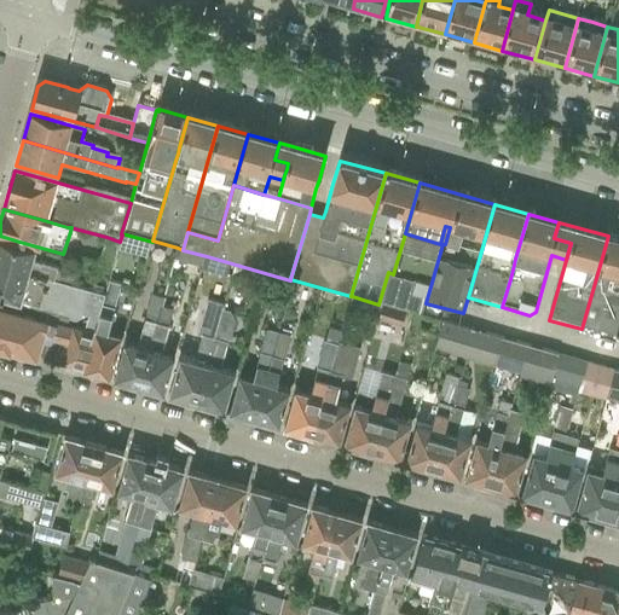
[(120,242),(117,251),(126,254),(131,236),(121,233),(121,235),(122,235),(120,242)]
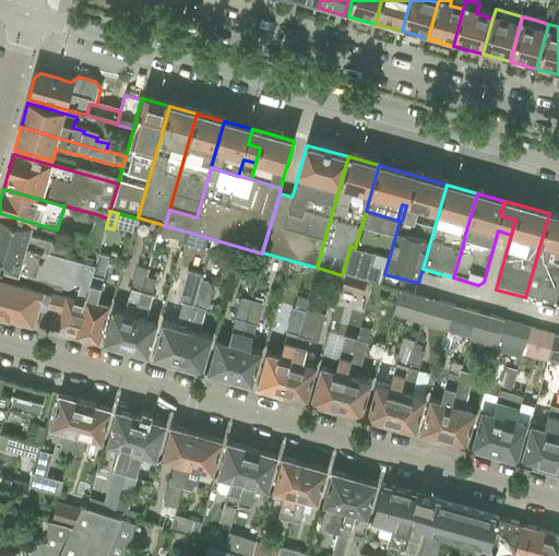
[(525,297),(555,306),(558,292),(558,216),(549,213),(525,297)]
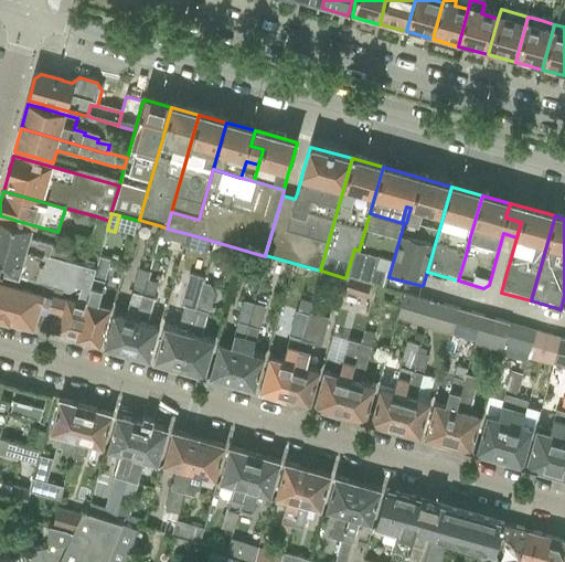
[(97,216),(89,243),(103,247),(107,230),(109,221),(97,216)]
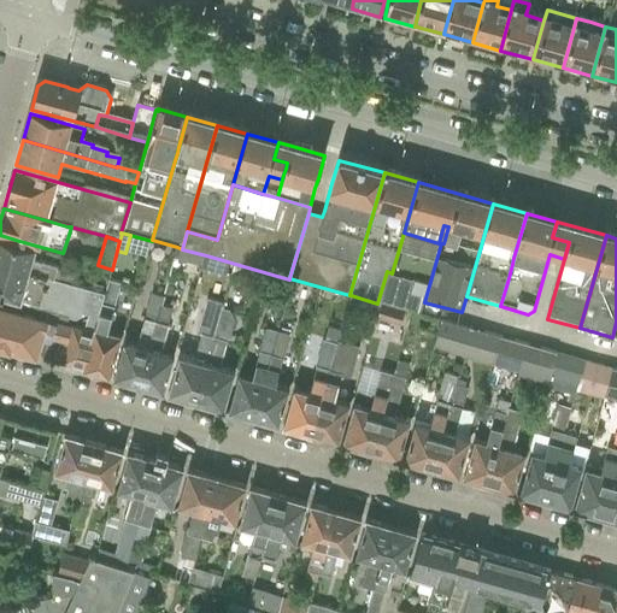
[(0,240),(0,267),(53,283),(57,270),(33,263),(36,251),(0,240)]
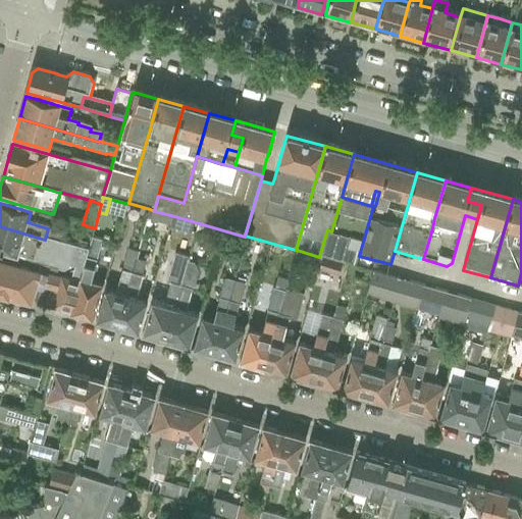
[(150,209),(147,220),(171,227),(174,216),(154,211),(150,209)]
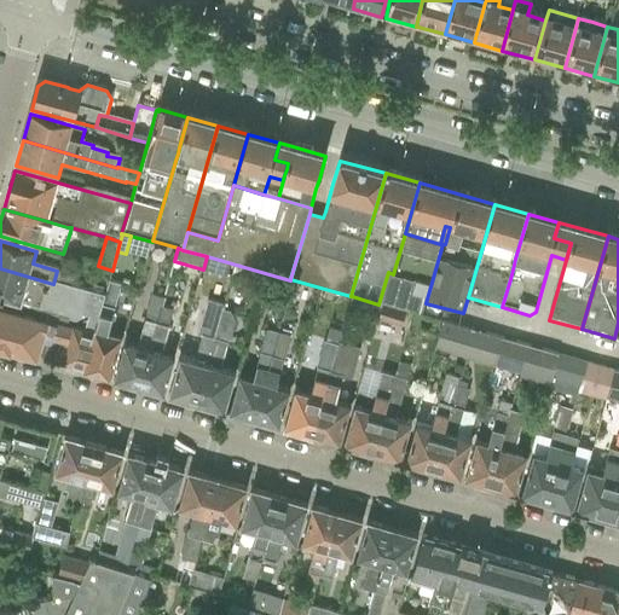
[(207,257),(203,273),(226,279),(231,265),(207,257)]
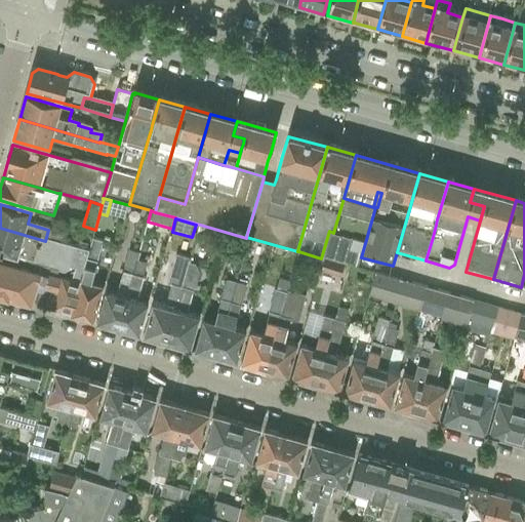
[(0,228),(0,262),(17,268),(19,261),(58,272),(64,274),(69,271),(70,268),(76,270),(76,271),(73,282),(80,284),(81,281),(88,253),(62,246),(45,241),(0,228)]
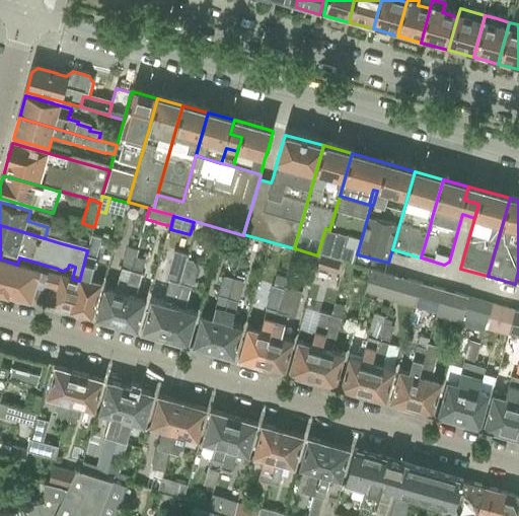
[(48,227),(45,238),(61,243),(64,231),(48,227)]
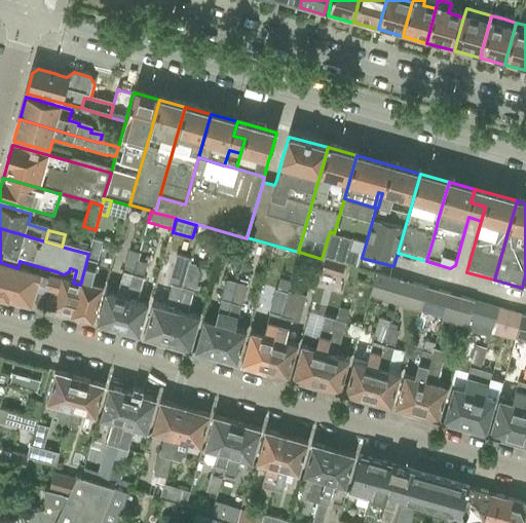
[(330,231),(322,259),(324,259),(325,260),(346,265),(359,269),(362,258),(366,244),(334,234),(334,233),(330,231)]
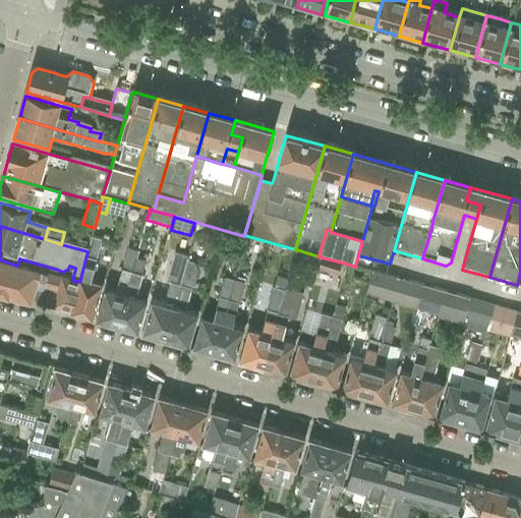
[(237,235),(235,243),(245,245),(247,238),(237,235)]
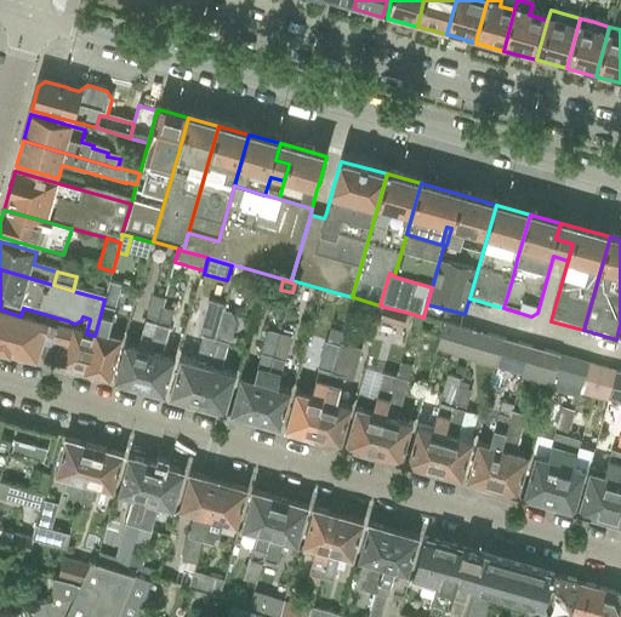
[(47,341),(41,360),(49,363),(55,364),(56,365),(55,366),(61,367),(102,380),(109,382),(110,380),(117,356),(121,340),(108,336),(121,287),(109,284),(104,300),(96,332),(95,336),(86,333),(73,330),(73,331),(68,344),(62,343),(61,344),(52,342),(47,341)]
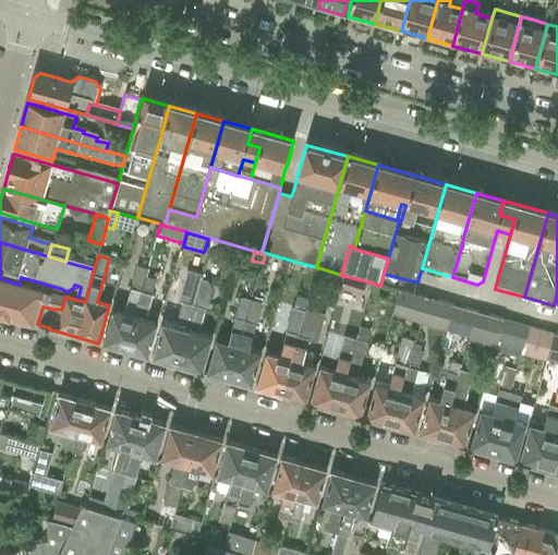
[(317,267),(314,279),(340,286),(343,275),(341,275),(317,267)]
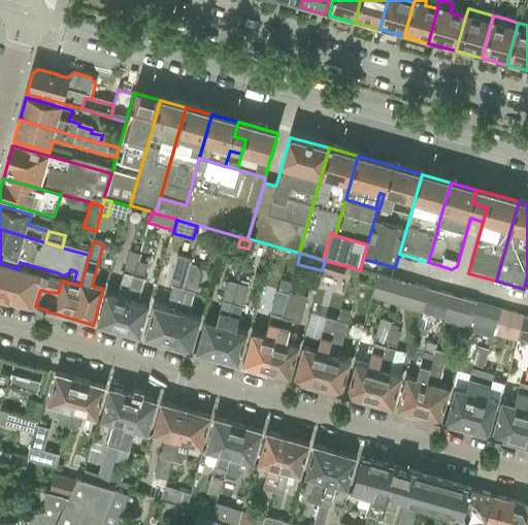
[(129,254),(123,274),(134,277),(137,264),(139,257),(129,254)]
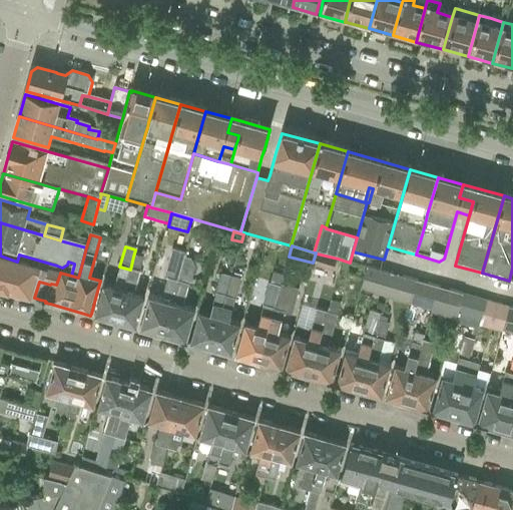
[(139,330),(163,336),(184,261),(185,256),(171,251),(163,279),(167,280),(161,301),(148,298),(145,310),(139,330)]
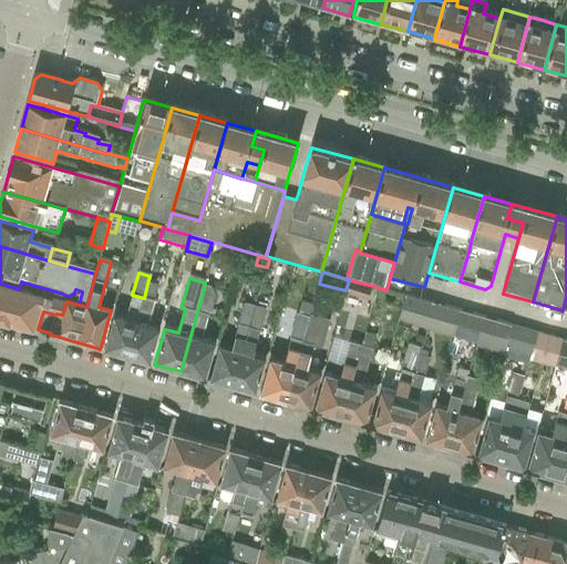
[(350,280),(347,295),(369,301),(372,287),(373,286),(350,280)]
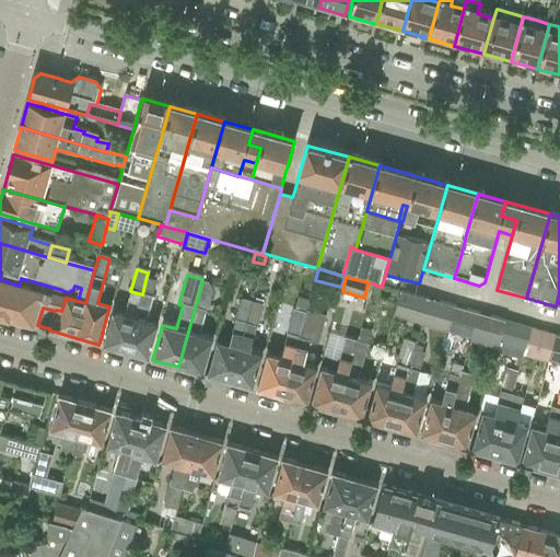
[(21,278),(19,286),(20,285),(60,297),(62,290),(21,278)]
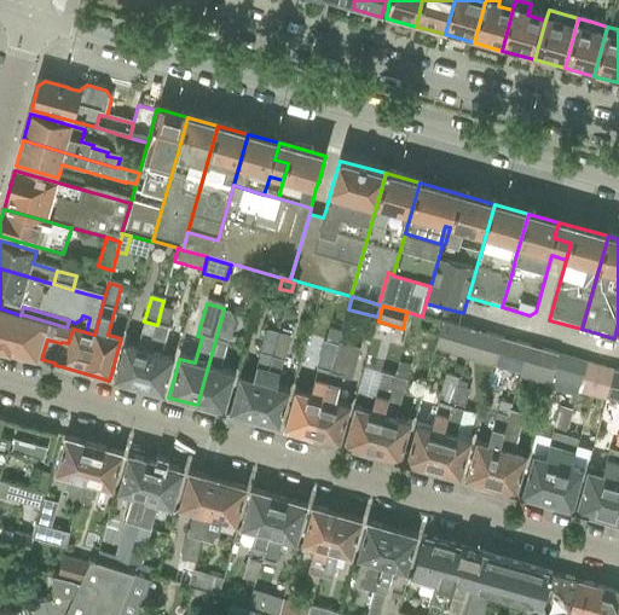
[(52,341),(61,343),(62,342),(68,343),(73,329),(67,328),(22,314),(21,315),(0,308),(0,349),(35,360),(42,334),(53,336),(52,341)]
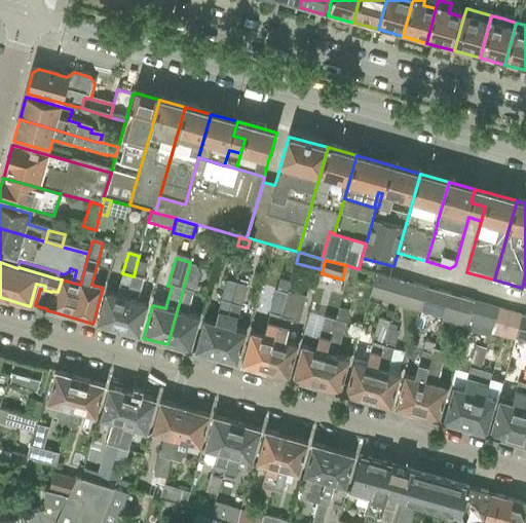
[(137,263),(134,276),(143,278),(147,265),(137,263)]
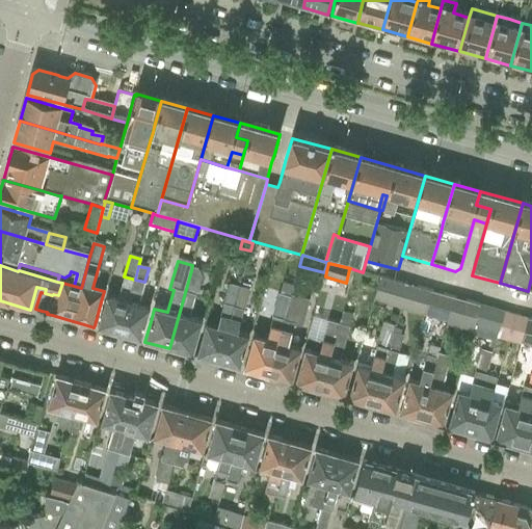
[(191,270),(169,348),(193,355),(203,322),(189,318),(201,278),(197,271),(191,270)]
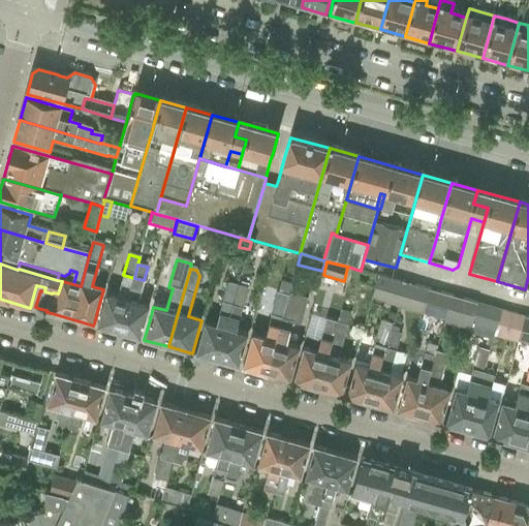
[(97,327),(119,333),(134,278),(123,275),(117,297),(106,294),(97,327)]
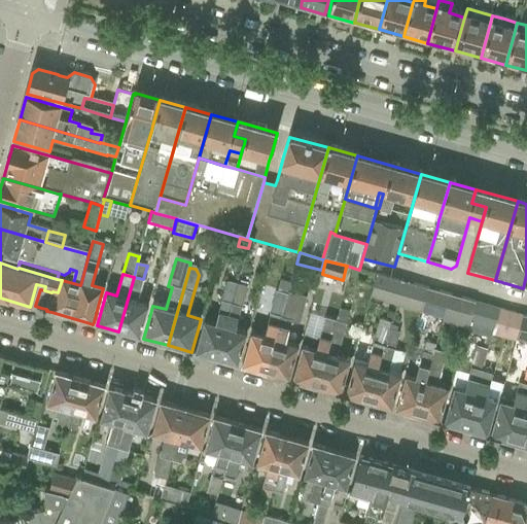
[(377,276),(371,299),(395,306),(401,283),(377,276)]
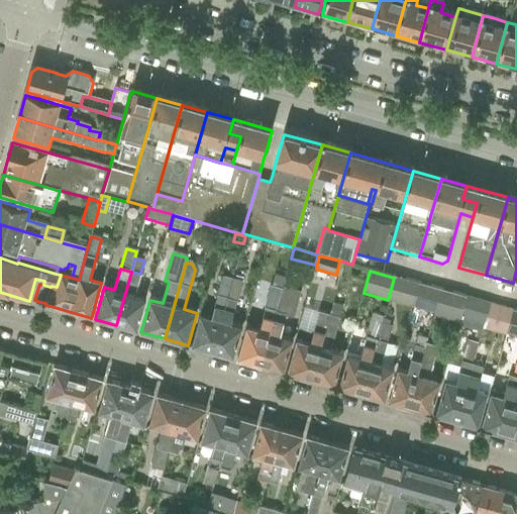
[(131,272),(116,325),(136,331),(145,299),(134,296),(140,274),(131,272)]
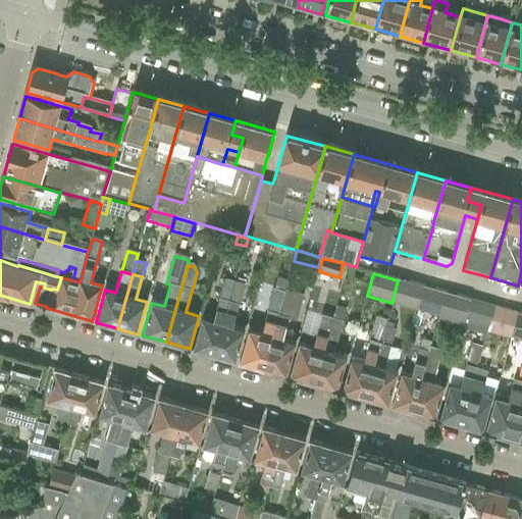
[(277,279),(274,289),(284,292),(288,282),(277,279)]
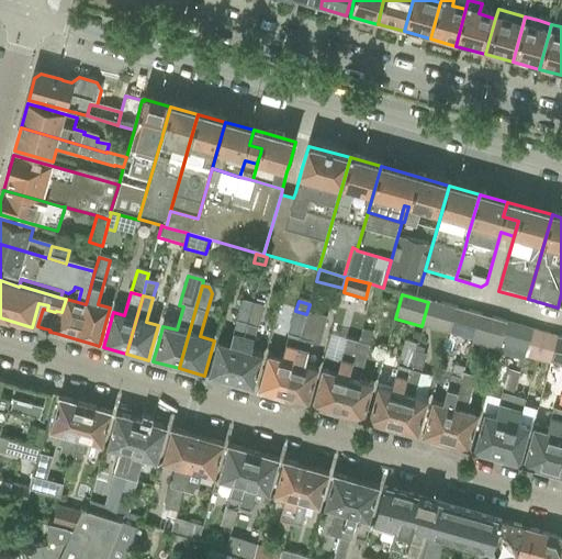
[(208,376),(231,382),(253,305),(242,302),(229,346),(217,343),(208,376)]
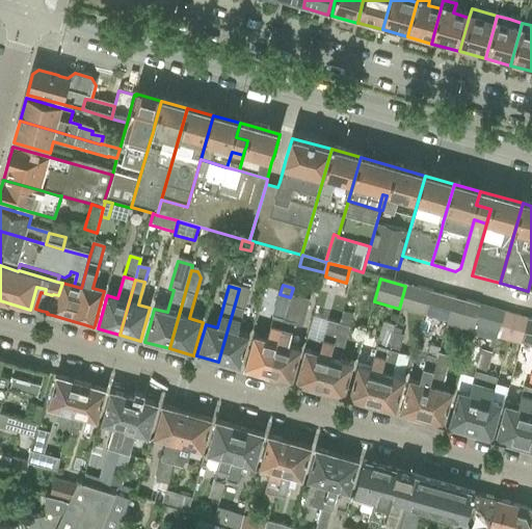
[(405,286),(399,309),(424,316),(430,293),(405,286)]
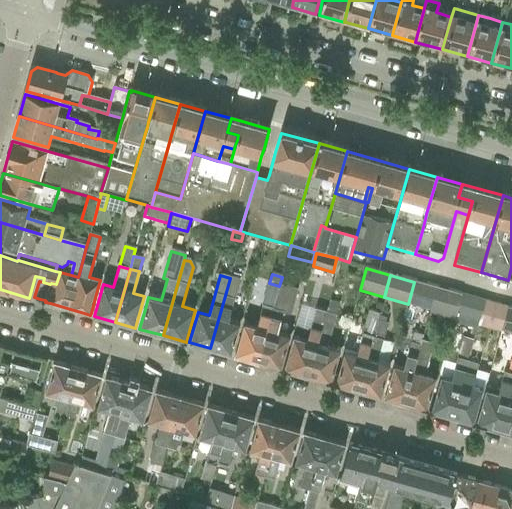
[(230,278),(210,348),(231,354),(240,323),(229,320),(240,281),(230,278)]
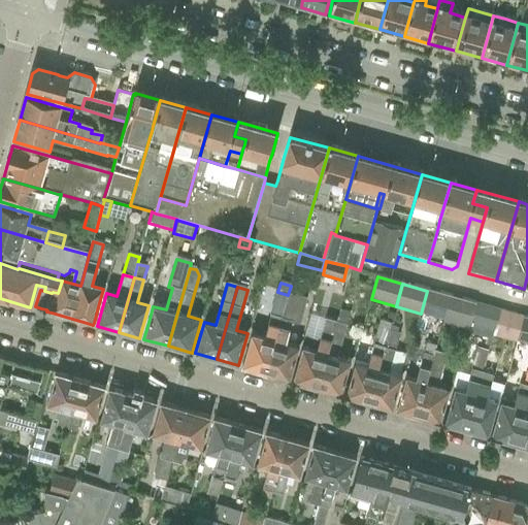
[(427,291),(421,314),(443,321),(451,298),(427,291)]
